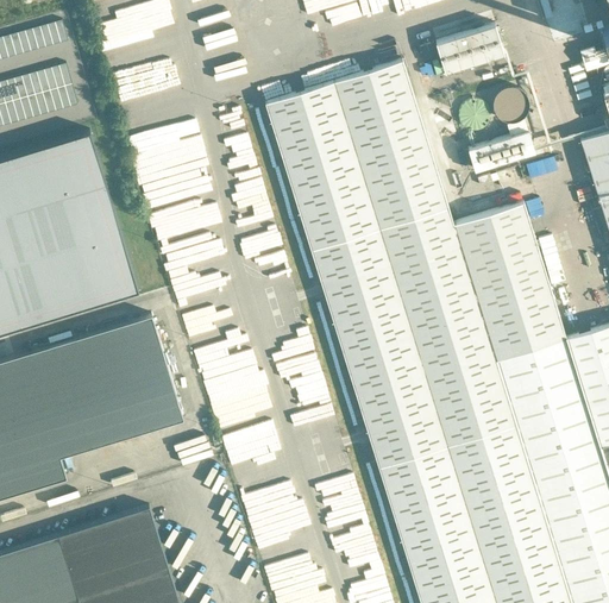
[(608,43),(608,0),(594,0),(596,7),(608,4),(608,5),(608,29),(602,31),(606,44),(608,43)]
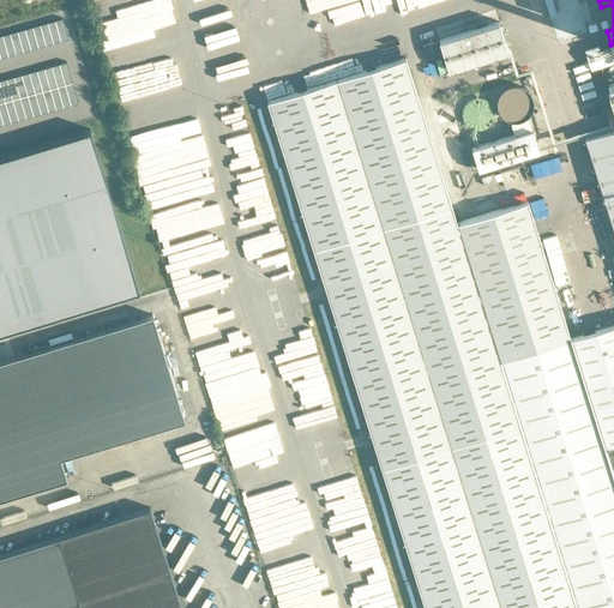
[(62,24),(55,25),(61,47),(68,44),(62,24)]
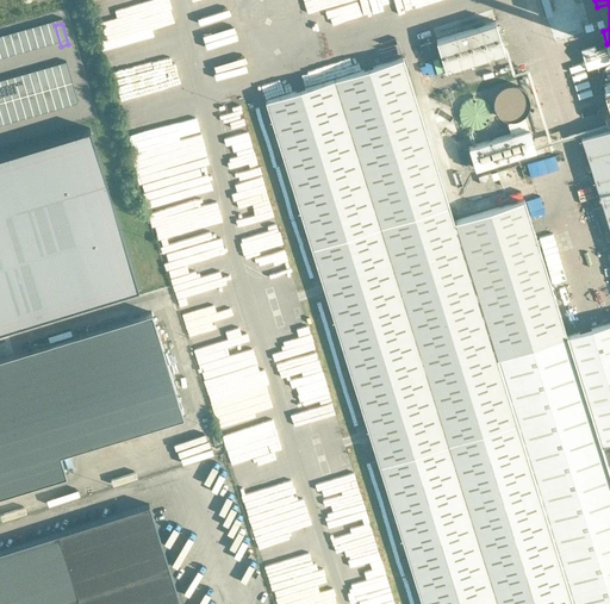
[(55,25),(48,27),(53,49),(61,47),(55,25)]
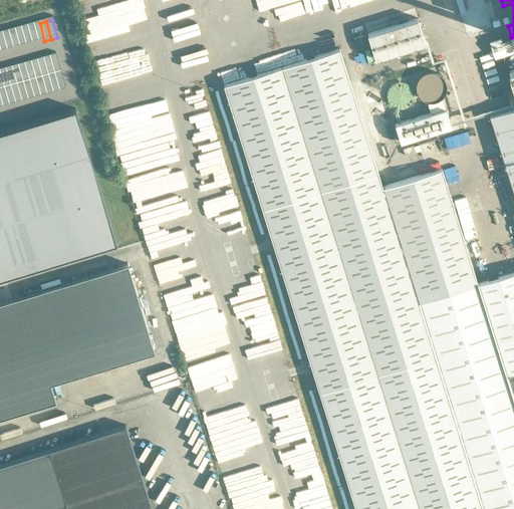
[(426,47),(418,22),(367,38),(375,63),(426,47)]
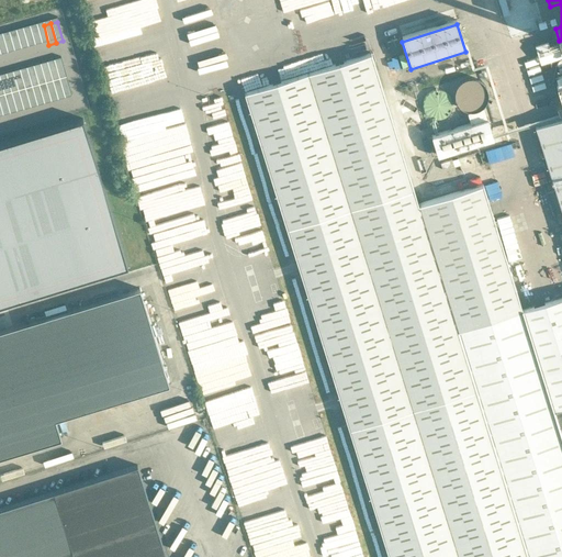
[(44,25),(36,28),(42,46),(48,45),(44,25)]
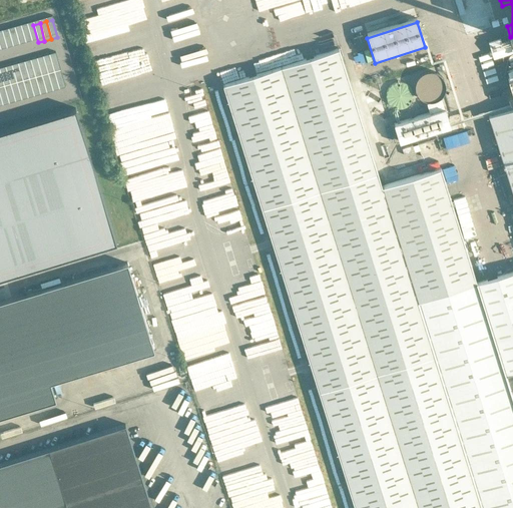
[(33,25),(27,27),(32,44),(38,42),(33,25)]
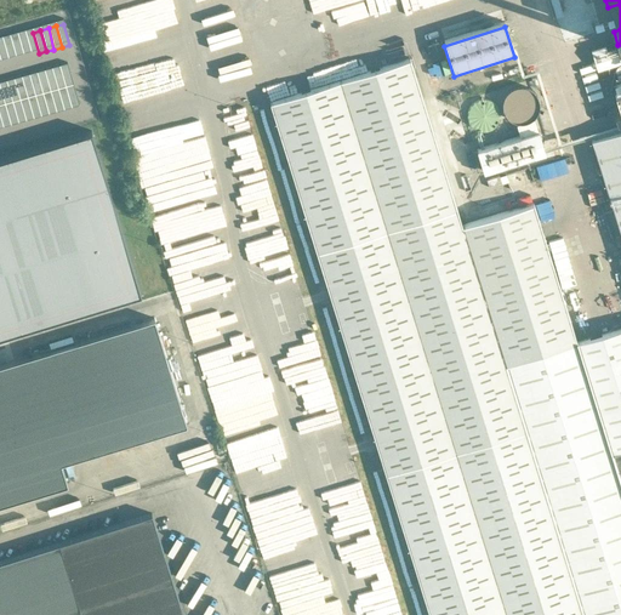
[(33,33),(26,35),(32,56),(39,53),(33,33)]
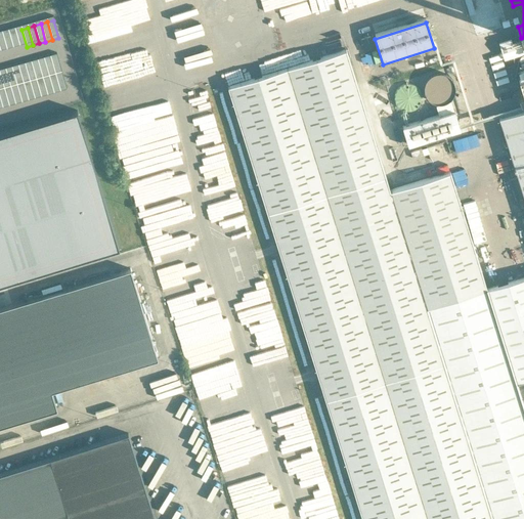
[(22,30),(14,31),(19,49),(27,47),(22,30)]
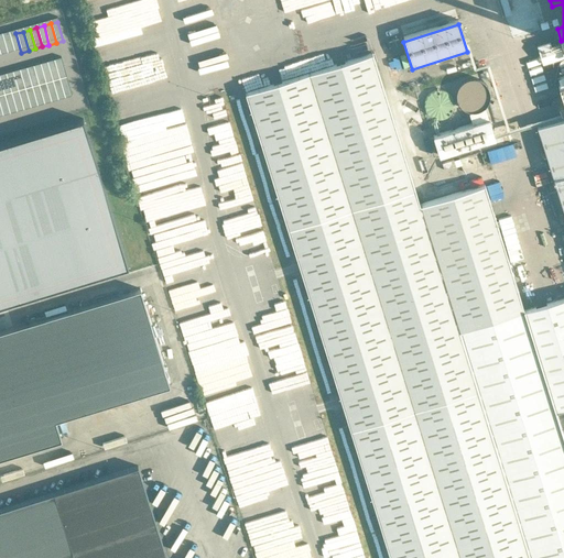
[(15,33),(9,35),(14,54),(21,53),(15,33)]
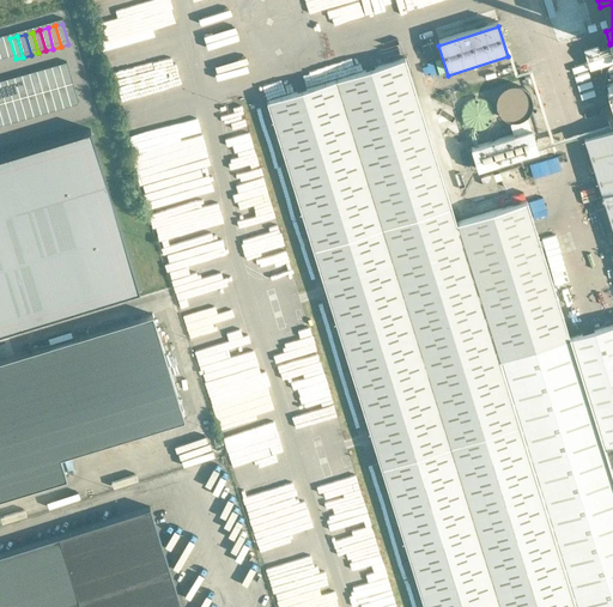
[(10,38),(2,41),(8,61),(16,59),(10,38)]
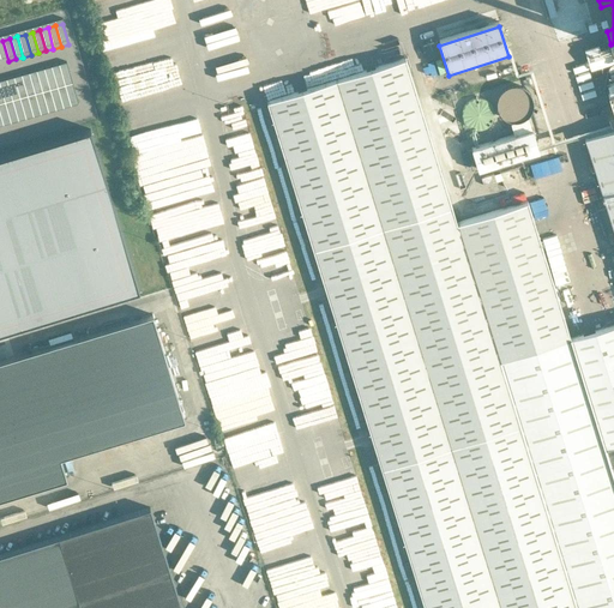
[(268,106),(422,607),(613,607),(613,134),(585,143),(607,212),(597,215),(606,242),(613,240),(613,330),(571,344),(528,206),(457,228),(405,64),(268,106)]
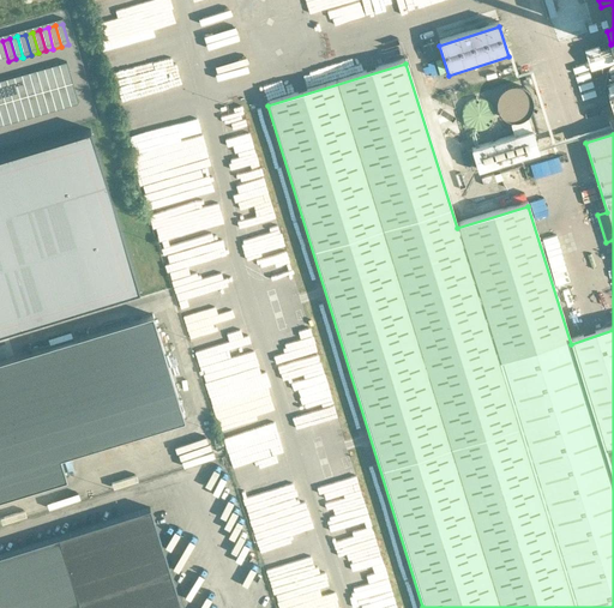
[(491,64),(477,68),(479,74),(493,71),(491,64)]
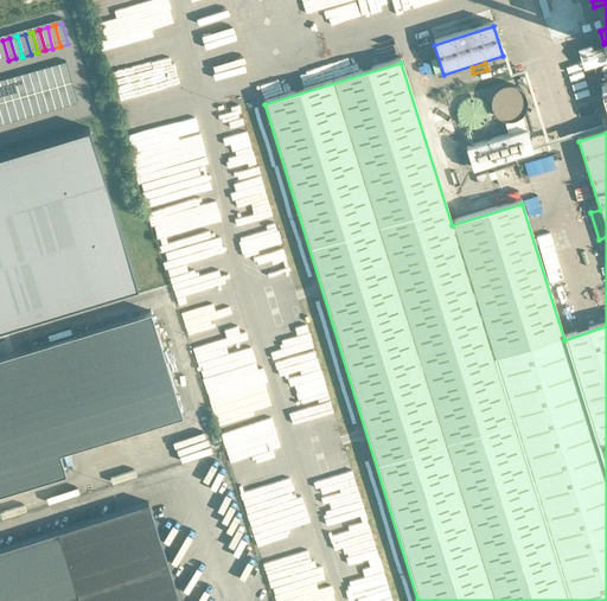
[(71,87),(66,66),(58,69),(64,89),(71,87)]
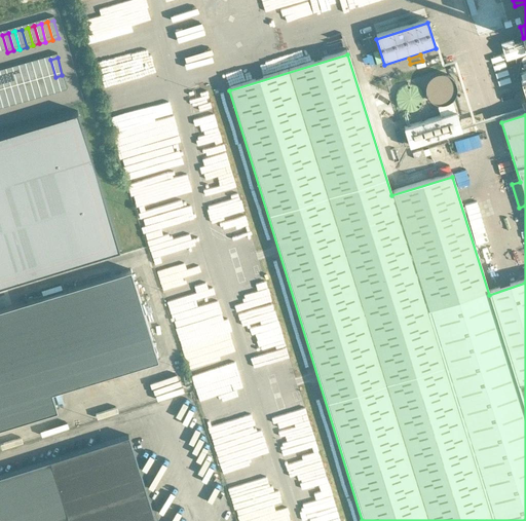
[(55,77),(50,60),(44,62),(49,79),(55,77)]
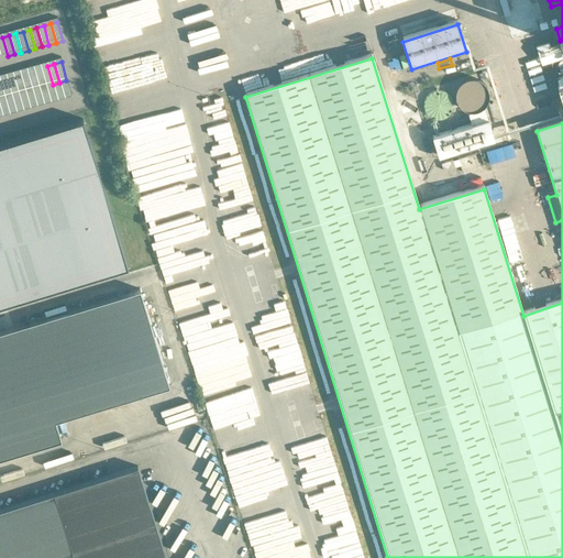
[(53,85),(47,66),(41,67),(46,87),(53,85)]
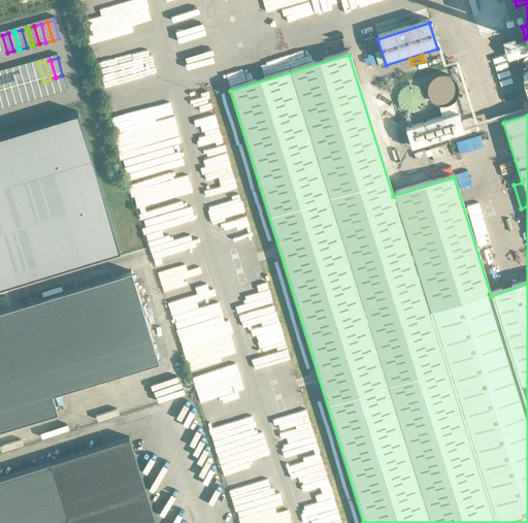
[(43,82),(38,63),(32,65),(36,83),(43,82)]
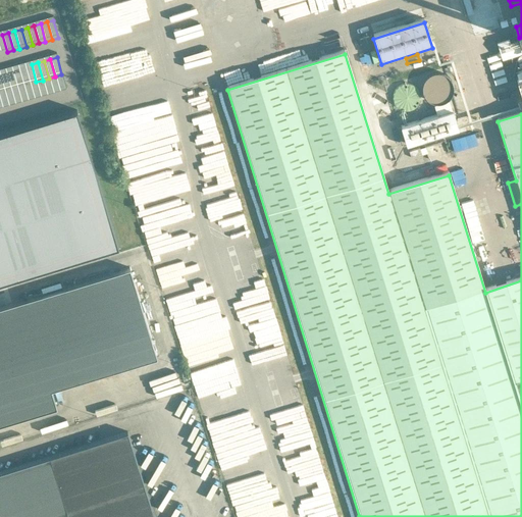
[(36,82),(32,64),(24,66),(30,84),(36,82)]
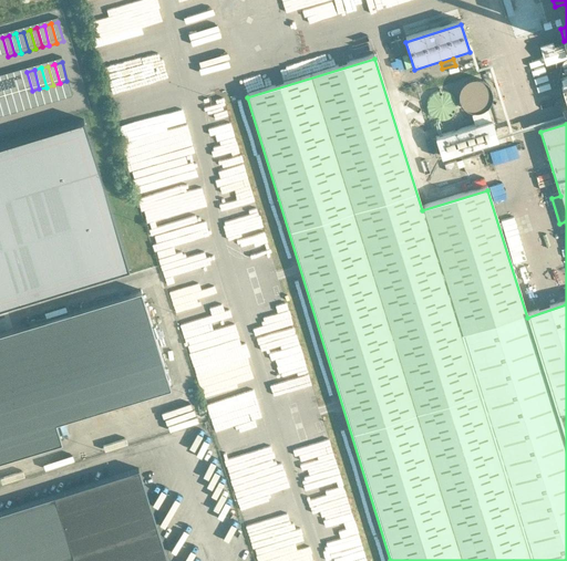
[(32,91),(27,72),(20,74),(26,93),(32,91)]
